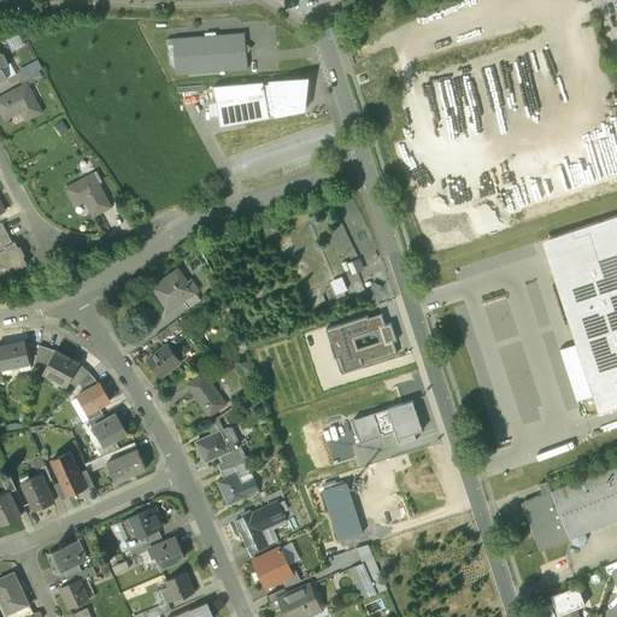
[(245,31),(166,37),(168,43),(172,42),(175,74),(248,68),(246,50),(248,50),(251,46),(247,45),(246,45),(245,31)]
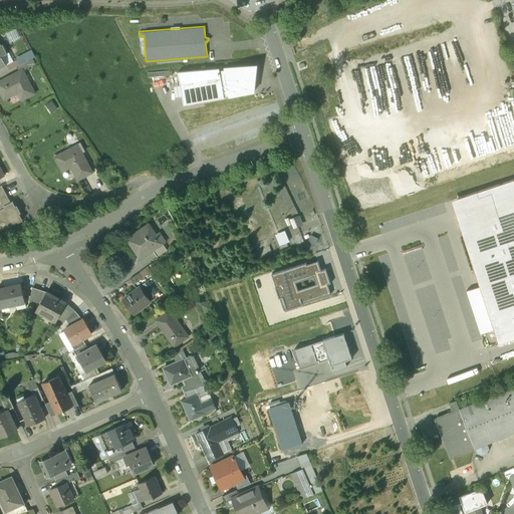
[(31,49),(23,53),(27,60),(35,56),(31,49)]
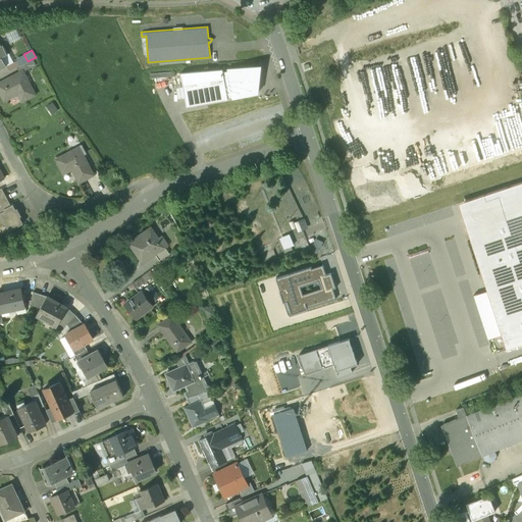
[(34,58),(17,67),(20,71),(22,70),(23,70),(36,64),(34,58)]
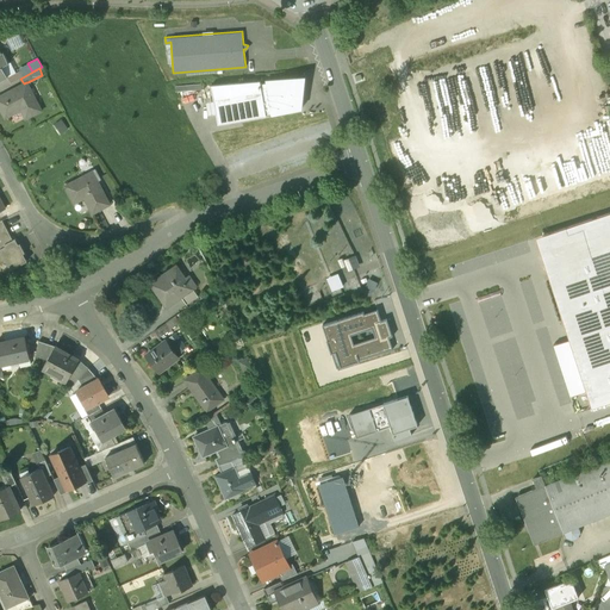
[(305,76),(212,85),(219,123),(267,114),(266,112),(273,111),(274,113),(302,109),(305,76)]
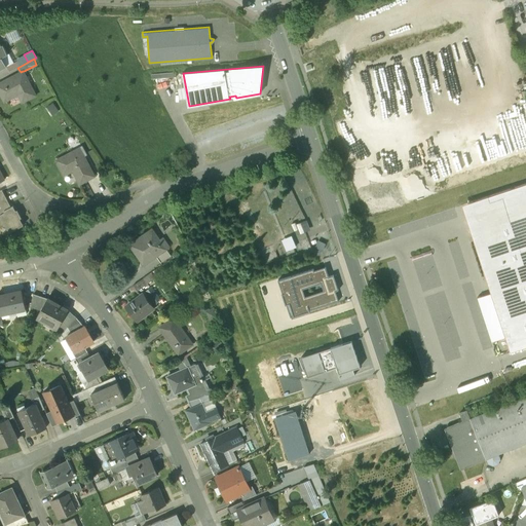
[(21,72),(0,82),(0,88),(5,100),(19,92),(23,100),(35,94),(24,71),(23,71),(21,72)]
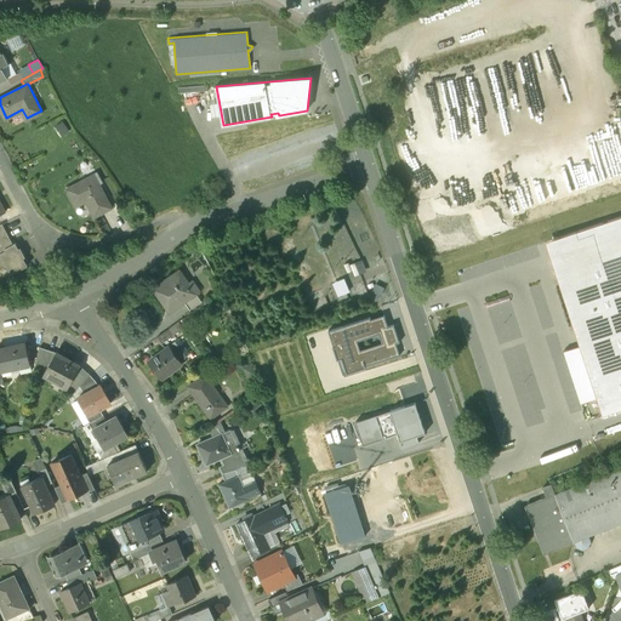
[(56,126),(62,135),(69,130),(63,120),(56,126)]
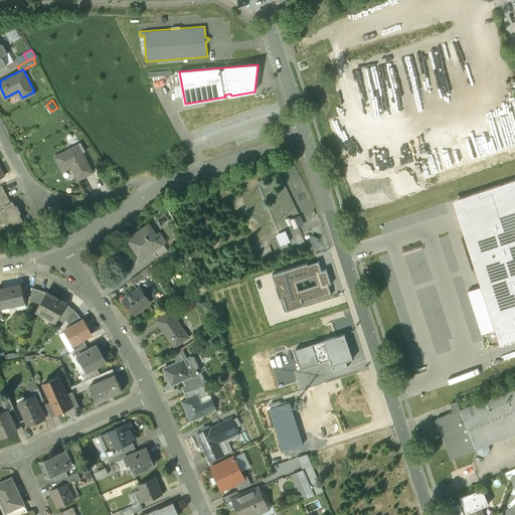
[(79,143),(54,156),(61,168),(70,164),(77,178),(92,171),(81,151),(83,149),(79,143)]
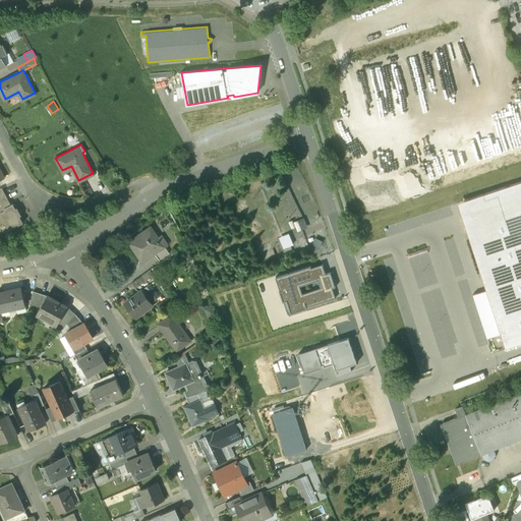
[(472,229),(511,346),(520,342),(520,181),(463,201),(468,217),(463,219),(464,224),(466,231),(472,229)]
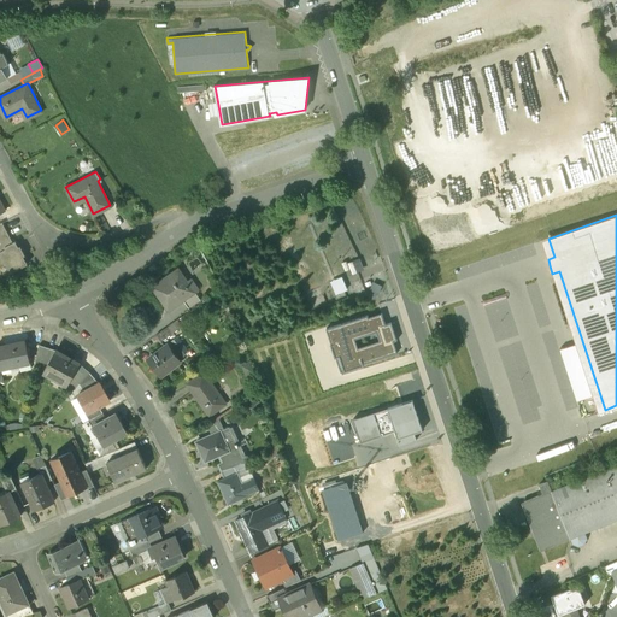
[(10,234),(0,238),(0,265),(6,263),(11,271),(28,262),(16,240),(13,241),(10,234)]
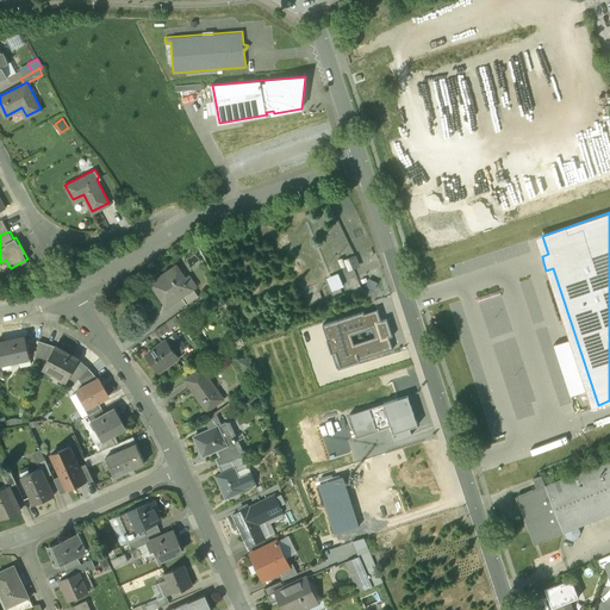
[(548,254),(542,236),(535,238),(542,256),(548,254)]
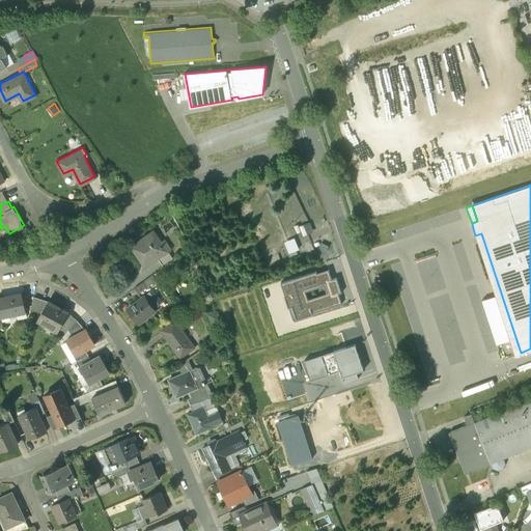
[(167,251),(154,230),(131,246),(144,267),(156,259),(167,251)]
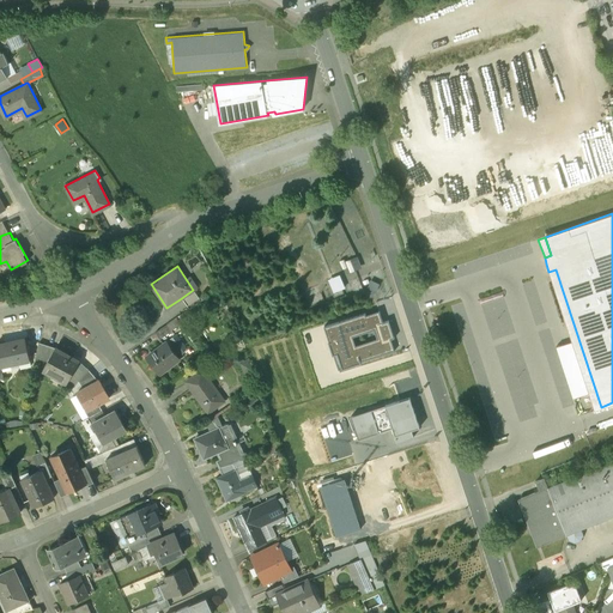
[(556,269),(548,272),(571,341),(557,346),(574,398),(588,393),(594,410),(601,407),(556,269)]
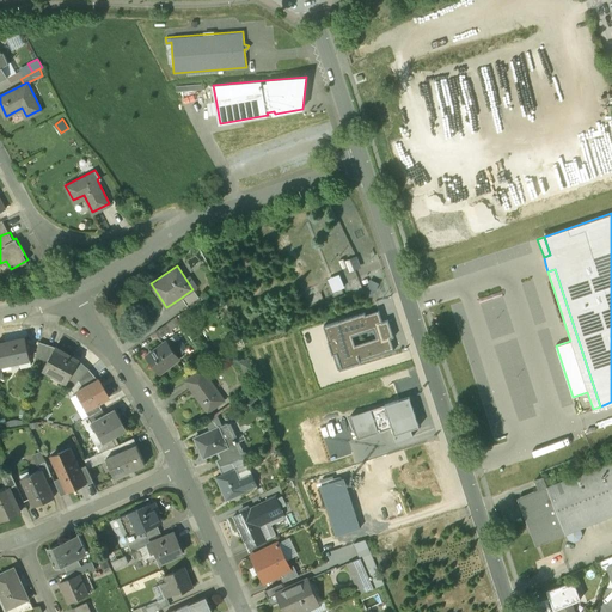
[(331,291),(343,286),(337,273),(325,277),(331,291)]
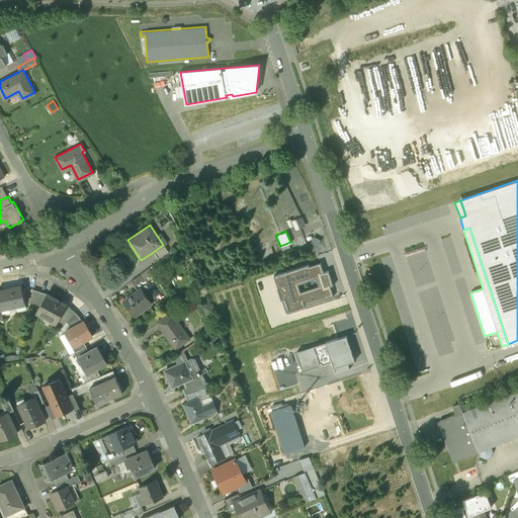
[(163,245),(152,253),(158,262),(170,254),(163,245)]
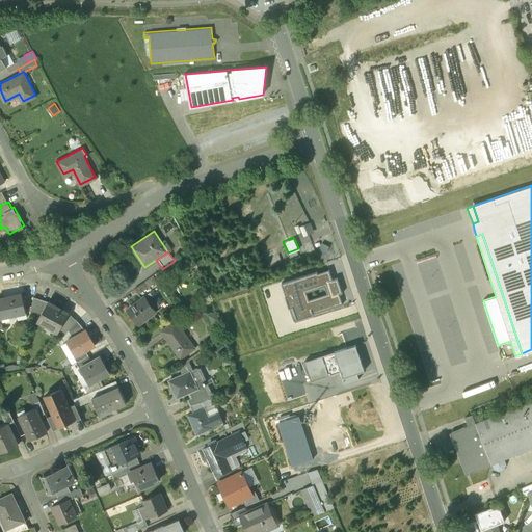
[(282,283),(293,321),(342,306),(338,293),(342,292),(338,277),(331,278),(328,270),(317,273),(316,272),(282,283)]
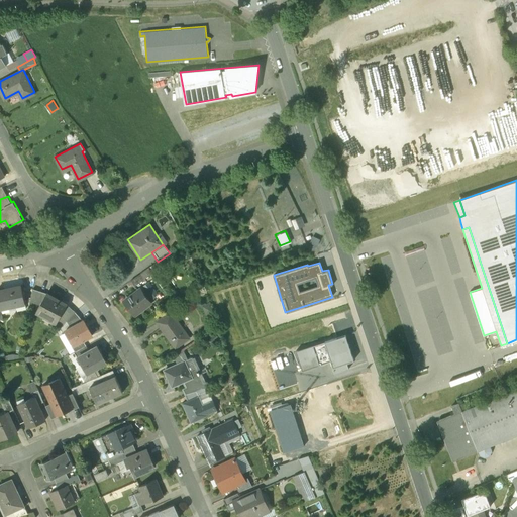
[(140,274),(130,281),(134,287),(144,280),(140,274)]
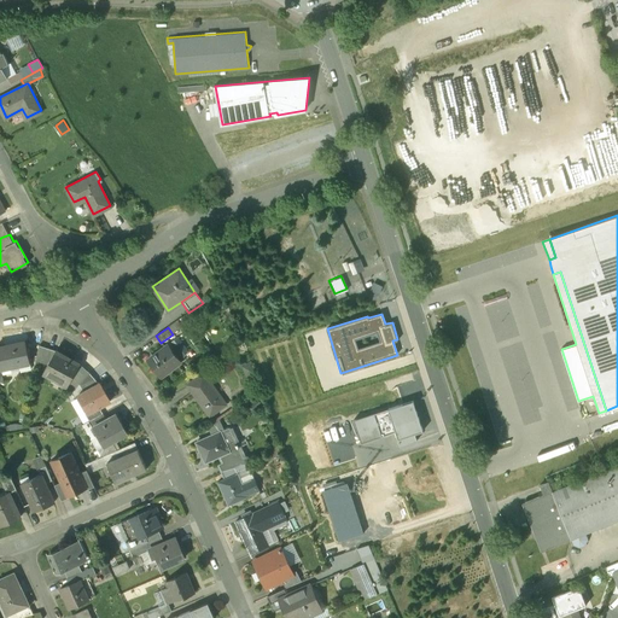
[(453,339),(459,356),(473,351),(468,334),(453,339)]
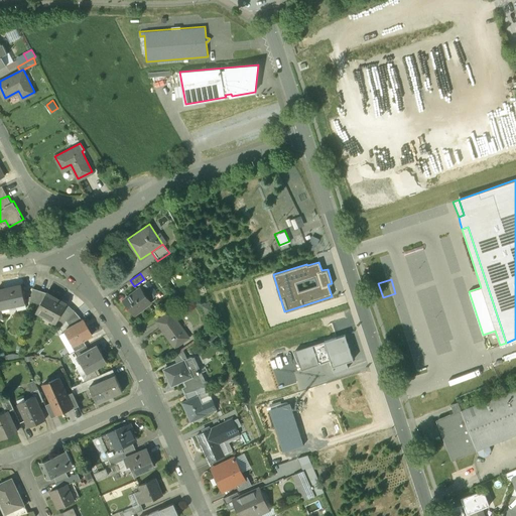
[(20,284),(0,289),(0,306),(24,301),(20,284)]
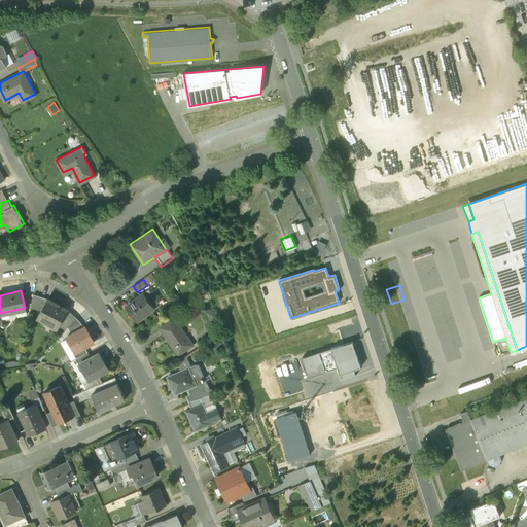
[(47,299),(33,294),(31,308),(40,311),(47,299)]
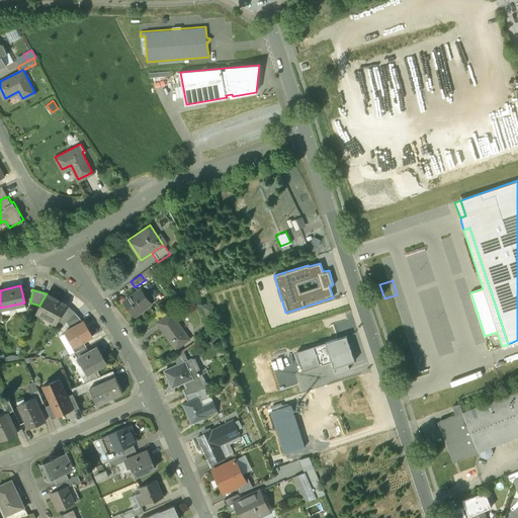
[(144,297),(139,291),(123,301),(135,317),(152,304),(146,296),(144,297)]
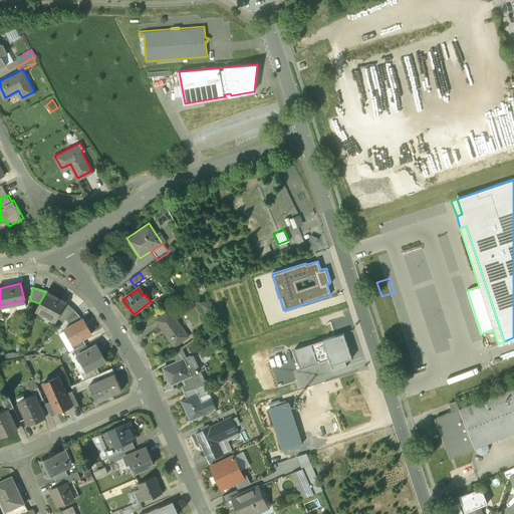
[(61,299),(47,292),(46,291),(39,303),(35,310),(37,311),(44,315),(45,314),(56,319),(55,321),(56,321),(58,317),(66,302),(61,299)]
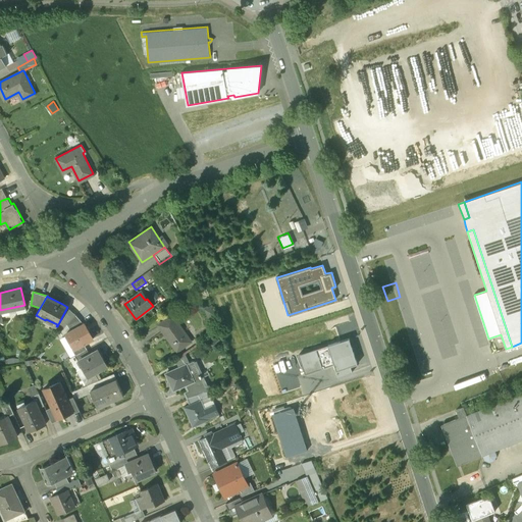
[(211,305),(201,308),(204,317),(214,313),(211,305)]
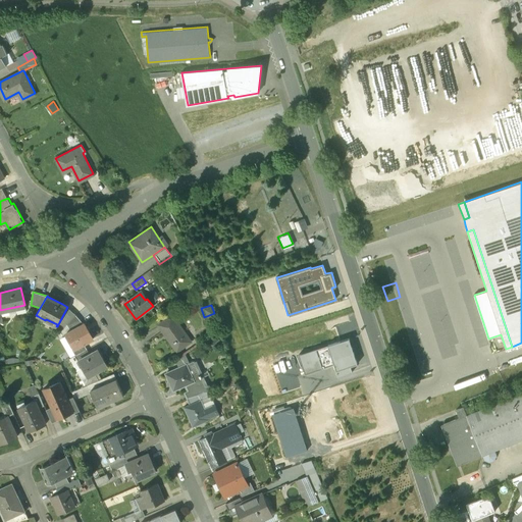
[(67,307),(59,322),(64,326),(66,324),(74,315),(67,307)]
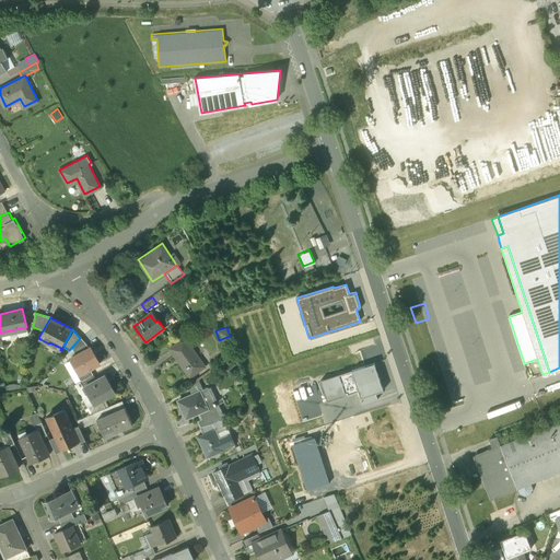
[(426,334),(420,348),(434,354),(441,340),(426,334)]
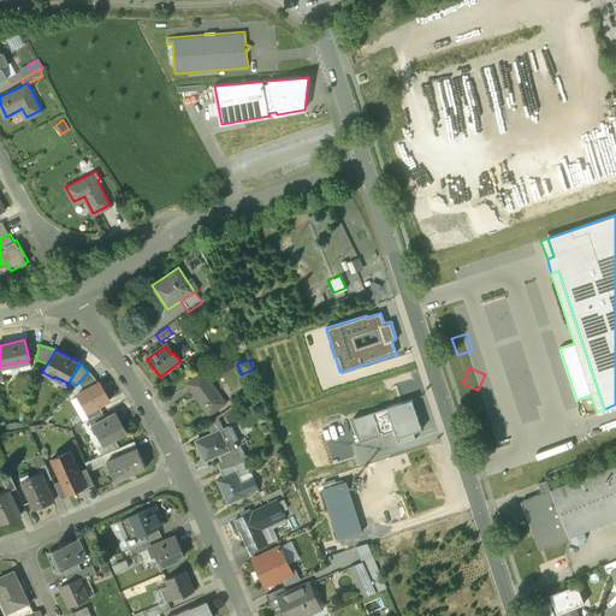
[(99,383),(89,372),(88,372),(78,383),(83,391),(99,383)]
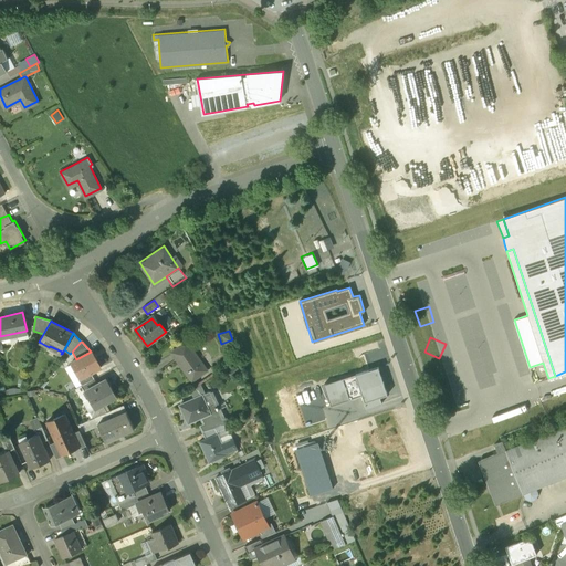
[(205,368),(187,342),(171,353),(190,379),(205,368)]
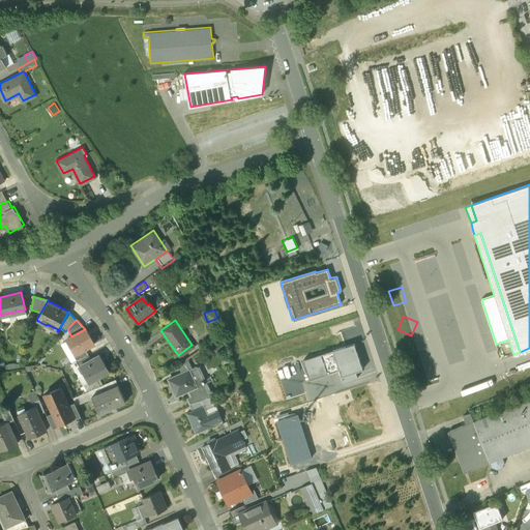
[(71,336),(67,340),(76,354),(76,355),(85,350),(94,345),(85,329),(71,336)]
